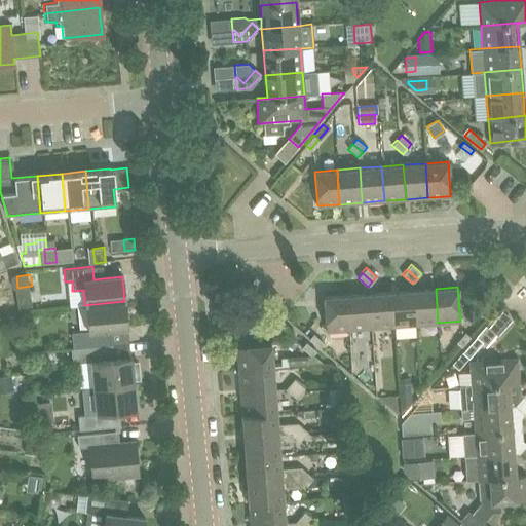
[(436,289),(413,290),(415,324),(438,323),(436,289)]
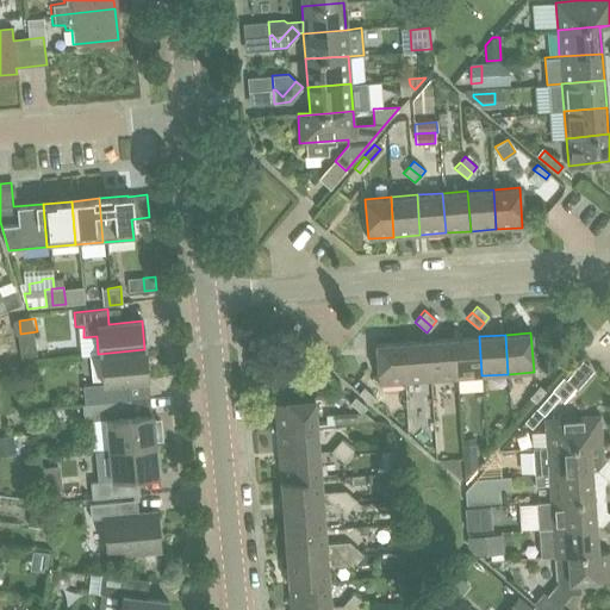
[(479,336),(453,338),(456,378),(481,375),(479,336)]
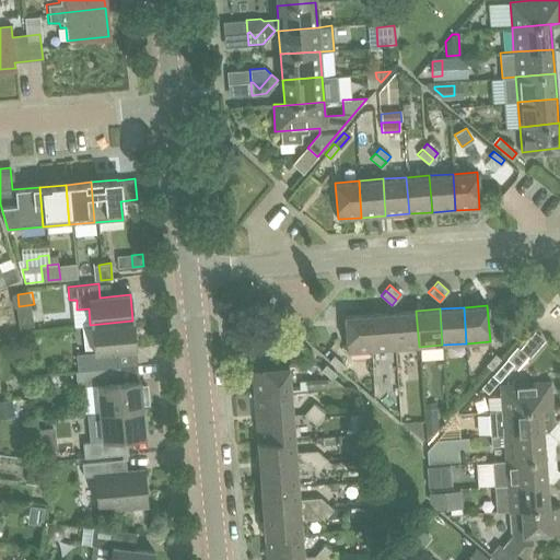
[(416,311),(393,312),(395,349),(419,347),(416,311)]
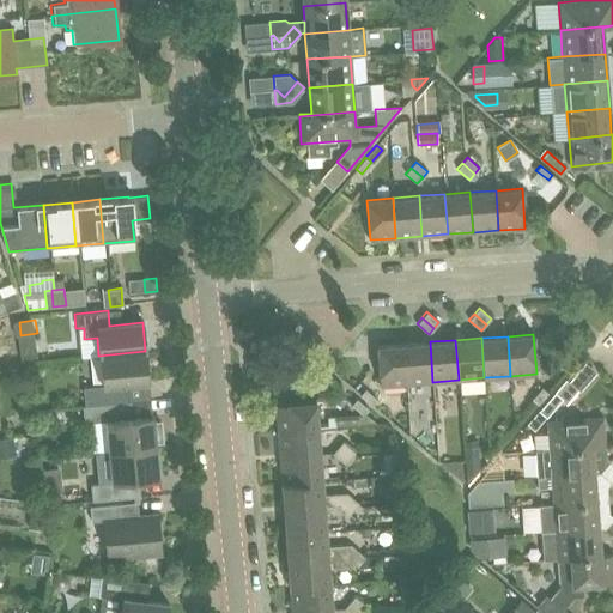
[(404,344),(407,384),(432,382),(430,341),(404,344)]
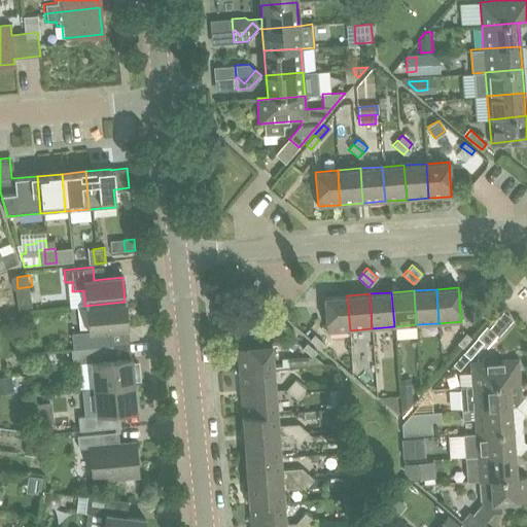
[(350,330),(347,295),(324,297),(327,331),(350,330)]
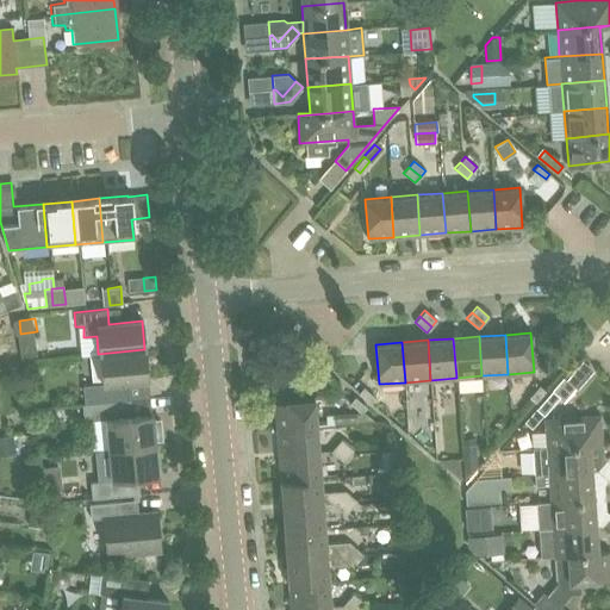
[(101,384),(82,386),(85,404),(116,400),(119,400),(128,399),(125,381),(148,379),(144,349),(98,354),(101,384)]
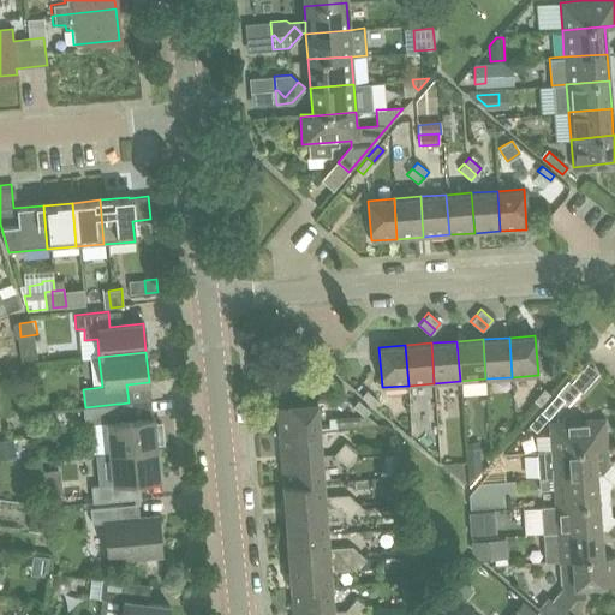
[(270,368),(278,376),(291,366),(284,357),(270,368)]
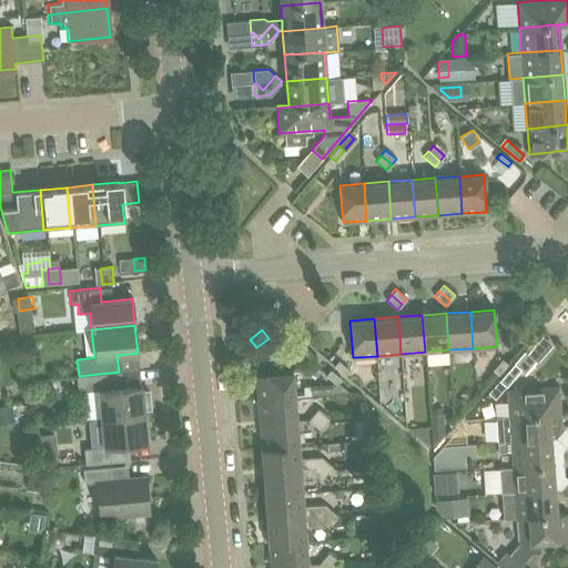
[(493,369),(497,374),(507,363),(501,358),(493,369)]
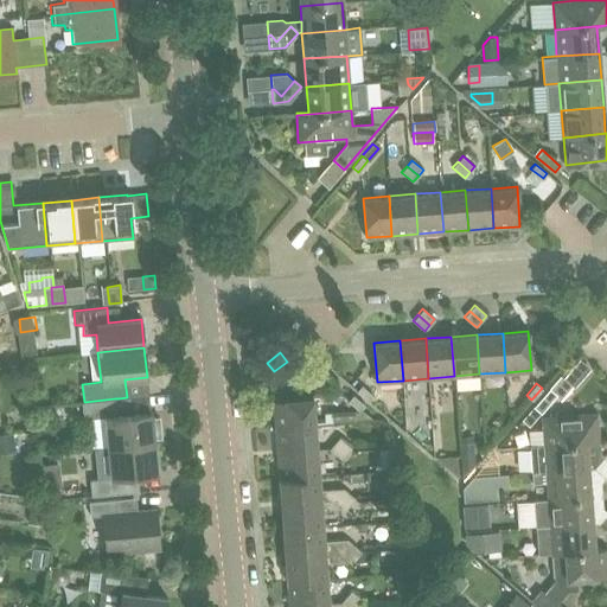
[(356,391),(368,401),(372,395),(360,384),(356,391)]
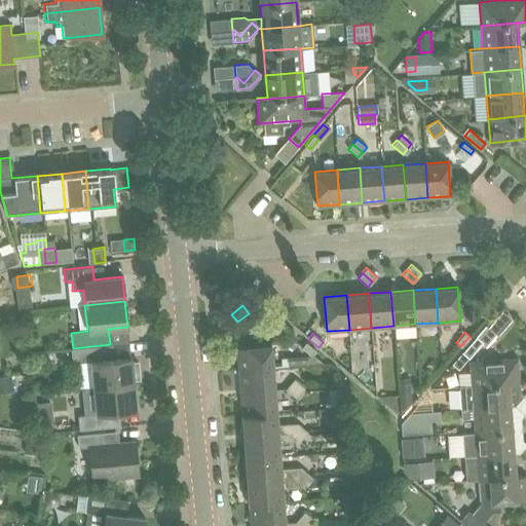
[(462,352),(468,358),(482,341),(476,336),(462,352)]
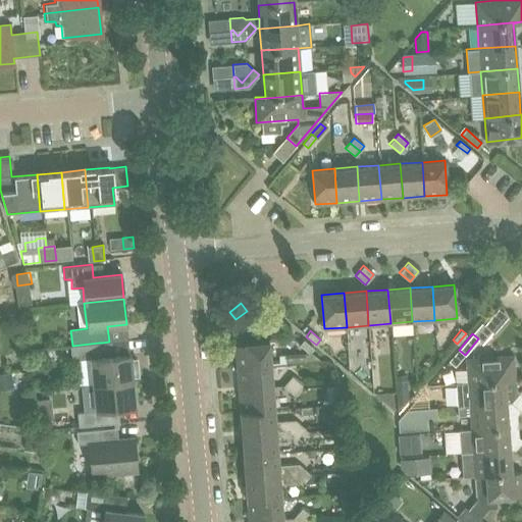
[(24,334),(15,337),(18,350),(28,348),(24,334)]
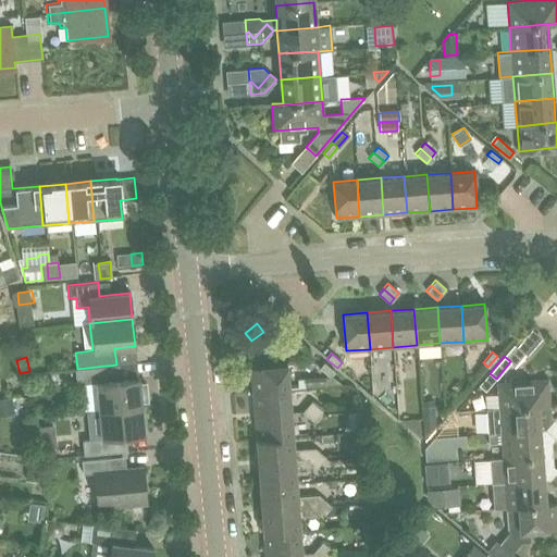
[(319,367),(327,374),(330,376),(331,375),(334,371),(323,362),(319,367)]
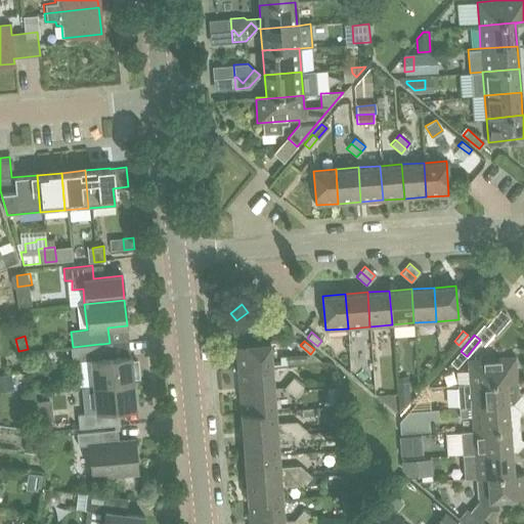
[(73,347),(70,347),(71,361),(90,360),(92,386),(132,382),(129,356),(112,358),(110,343),(102,344),(99,344),(73,347)]
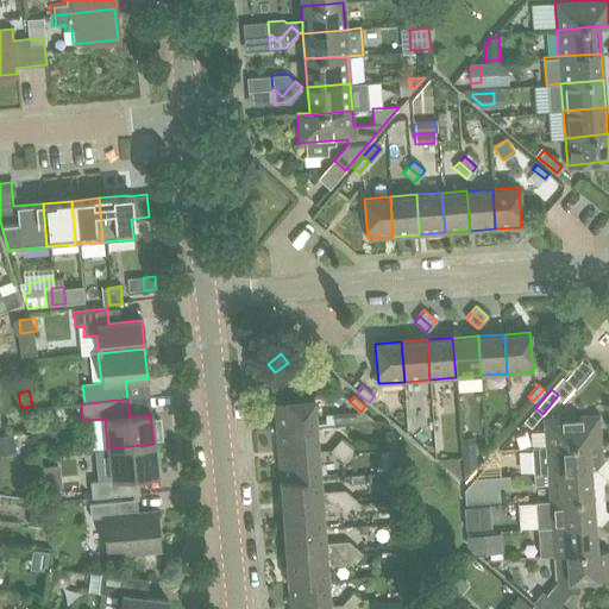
[(274,403),(276,428),(315,426),(314,400),(274,403)]
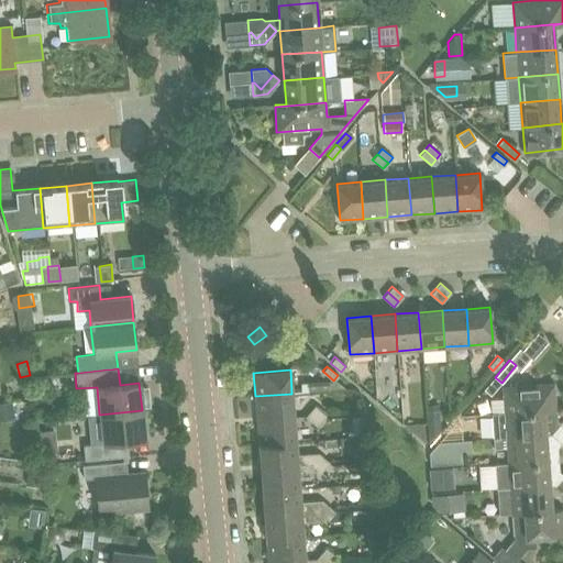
[(329,381),(307,382),(308,390),(330,389),(329,381)]
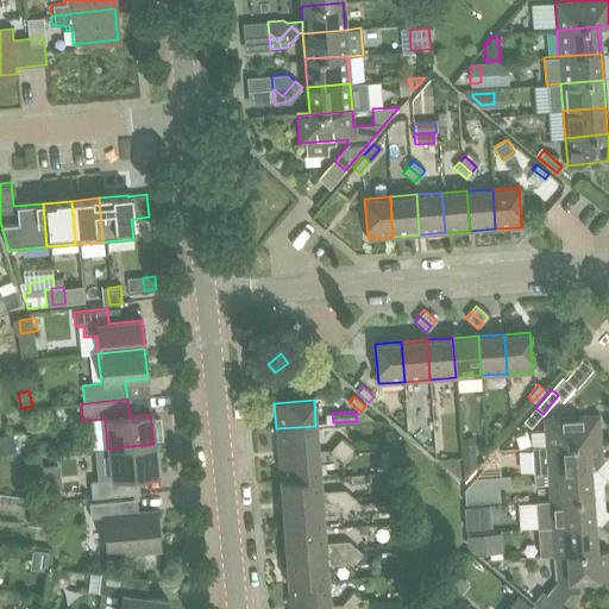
[(542,419),(545,447),(588,444),(601,443),(598,414),(542,419)]
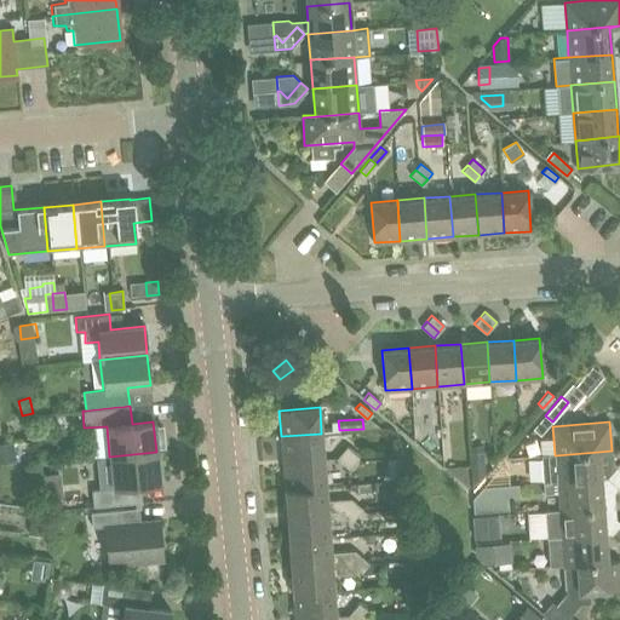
[(281,436),(283,463),(323,459),(321,434),(281,436)]
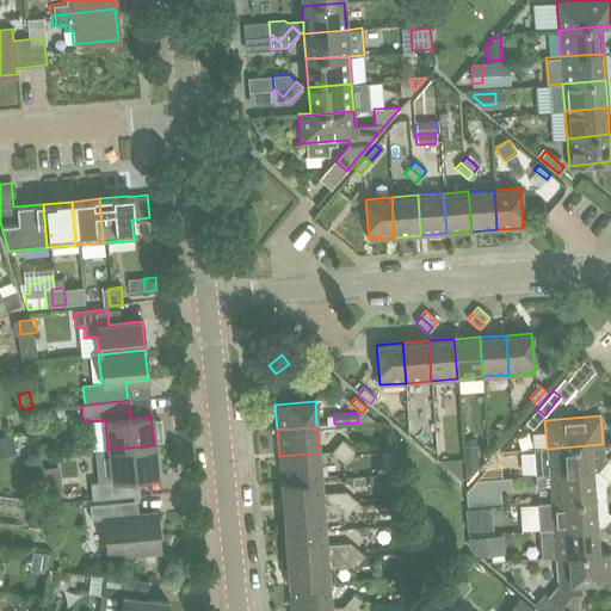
[(13,437),(0,437),(0,457),(16,455),(13,437)]
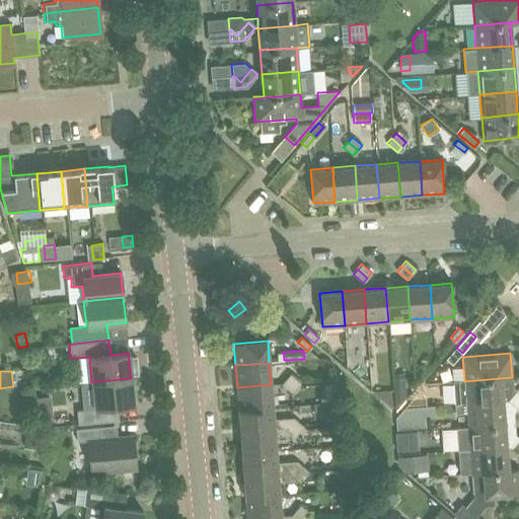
[(287,388),(295,378),(290,373),(282,383),(287,388)]
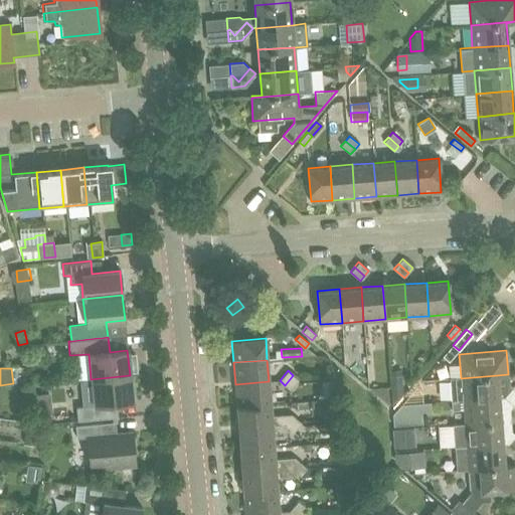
[(93,405),(74,406),(75,420),(118,416),(116,403),(133,401),(130,375),(91,379),(93,405)]
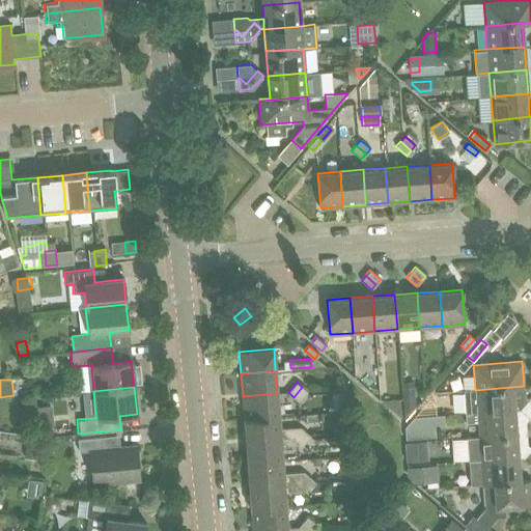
[(294,397),(299,401),(307,391),(302,387),(294,397)]
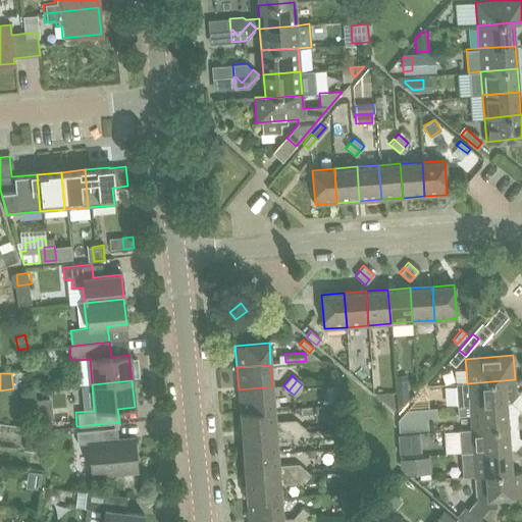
[(408,399),(407,380),(396,381),(397,393),(397,400),(408,399)]
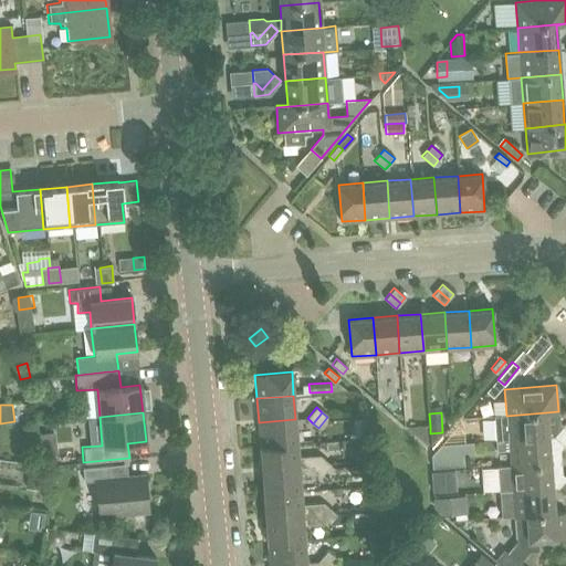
[(506,416),(494,417),(495,441),(548,437),(546,412),(506,416)]
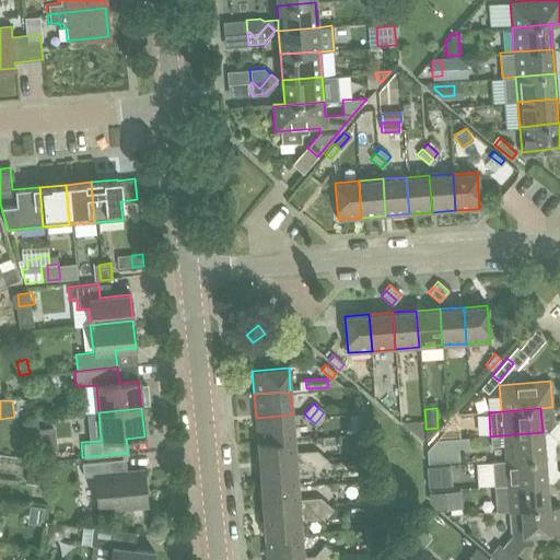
[(256,418),(257,442),(294,439),(292,415),(256,418)]
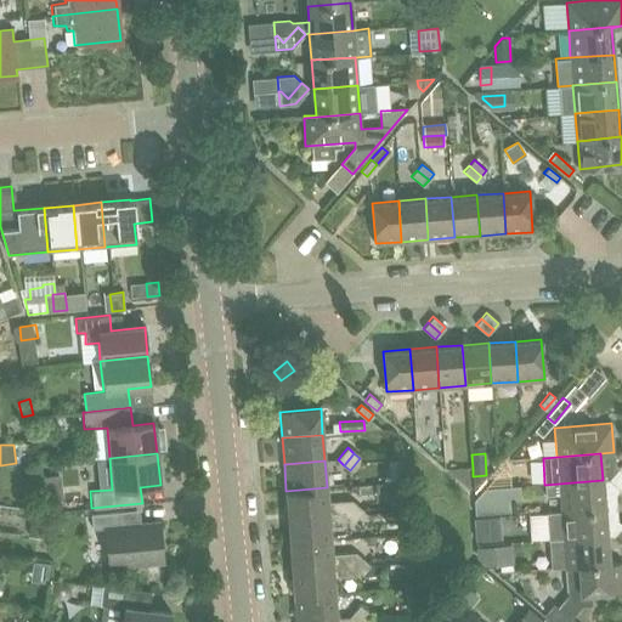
[(621,465),(608,480),(616,486),(621,479),(621,465)]
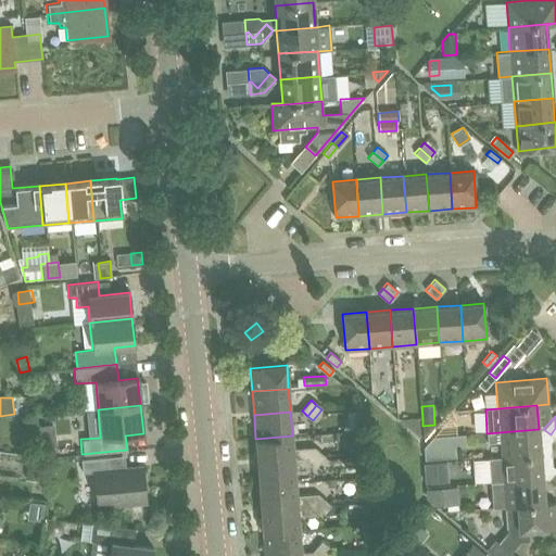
[(424,439),(422,426),(422,418),(402,420),(402,422),(422,441),(424,439)]
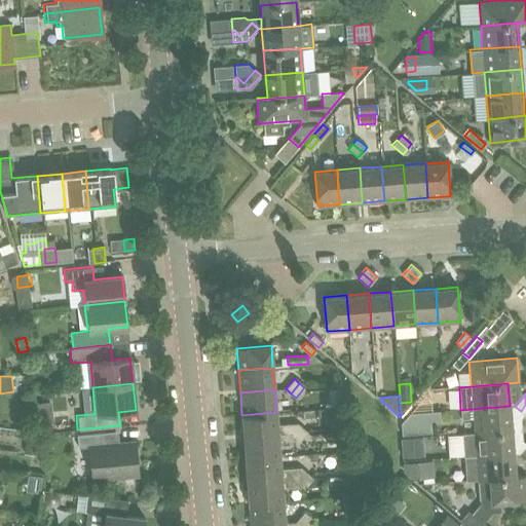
[(416,413),(418,413),(428,412),(424,398),(413,410),(416,413)]
